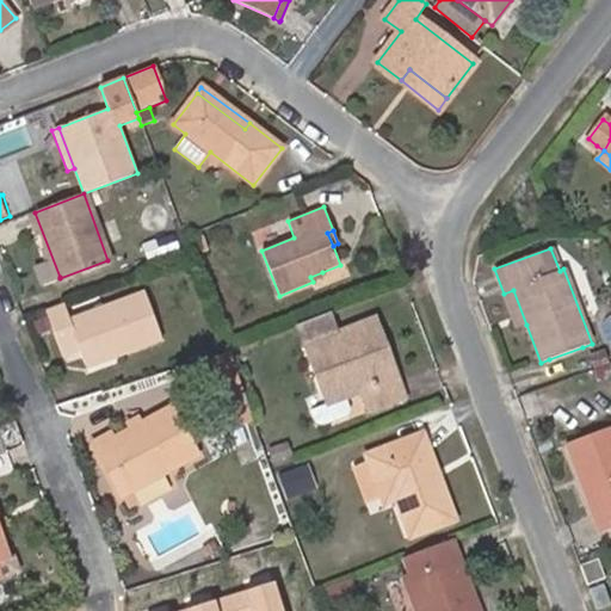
[(310,277),(313,282),(325,277),(322,272),(310,277)]
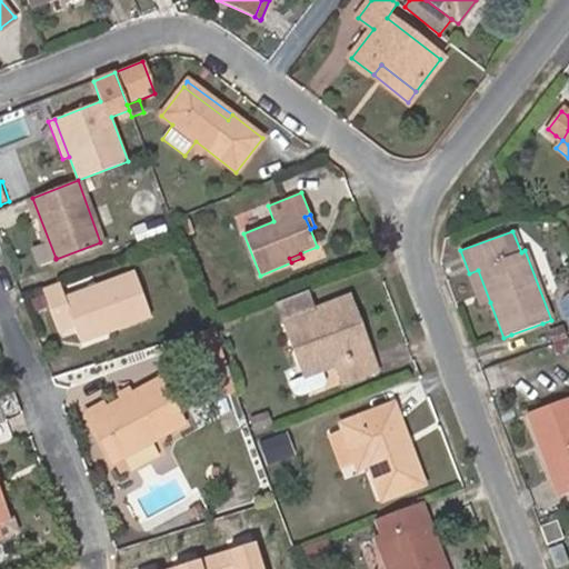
[(490,302),(478,270),(469,273),(481,306),(490,302)]
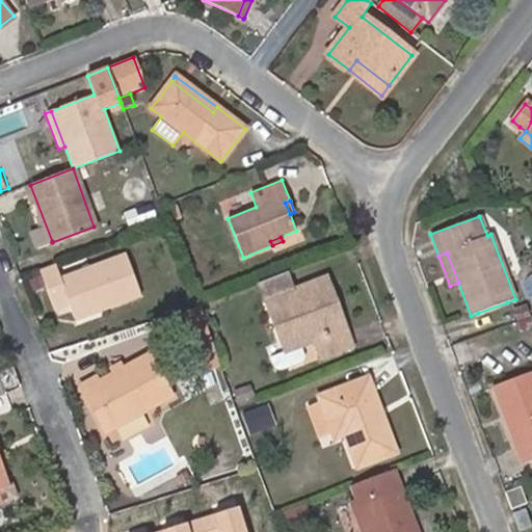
[(55,264),(38,269),(55,312),(70,308),(72,313),(102,301),(105,309),(140,295),(126,255),(124,256),(61,278),(55,264)]
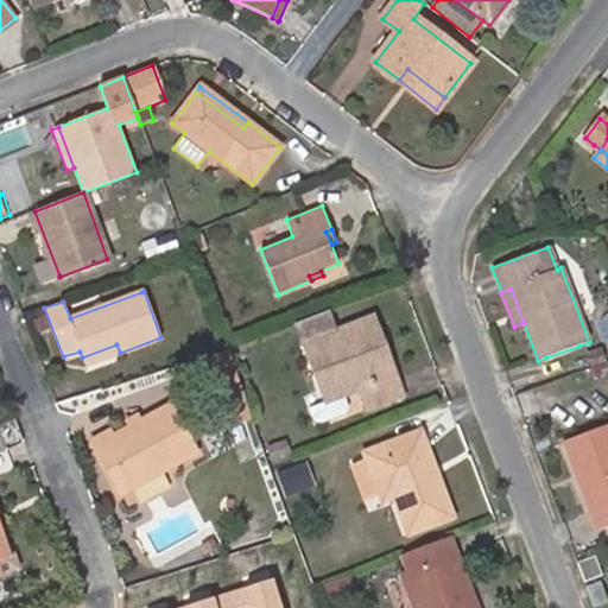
[(296,324),(302,341),(336,328),(329,311),(296,324)]
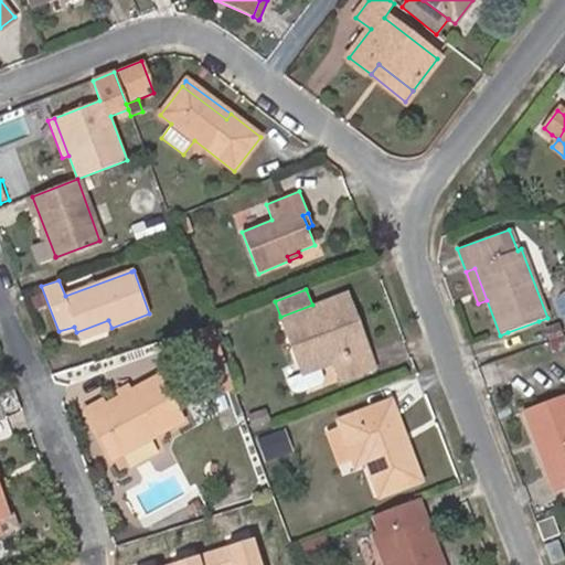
[(336,296),(347,327),(356,322),(345,292),(336,296)]
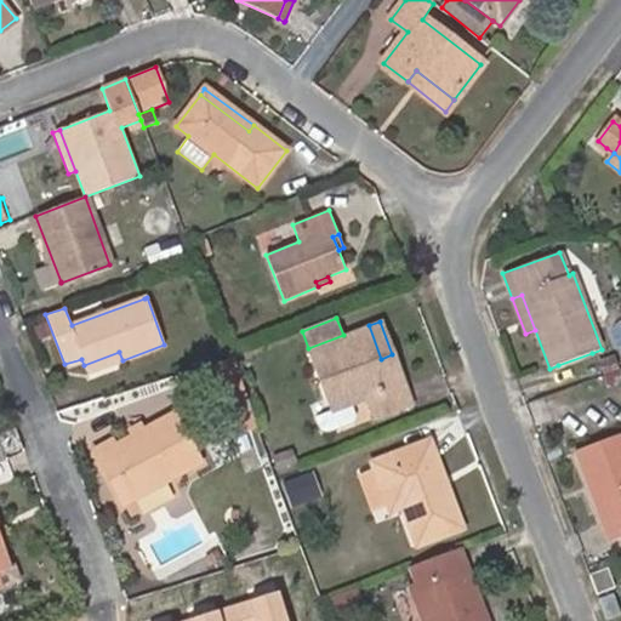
[(343,335),(308,348),(332,410),(315,417),(320,431),(326,433),(353,422),(357,417),(352,404),(366,398),(375,419),(411,404),(392,354),(381,359),(369,325),(343,335)]
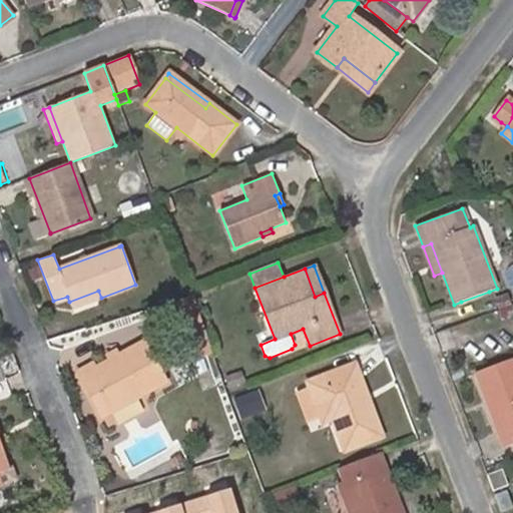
[(98,291),(69,302),(71,309),(101,298),(98,291)]
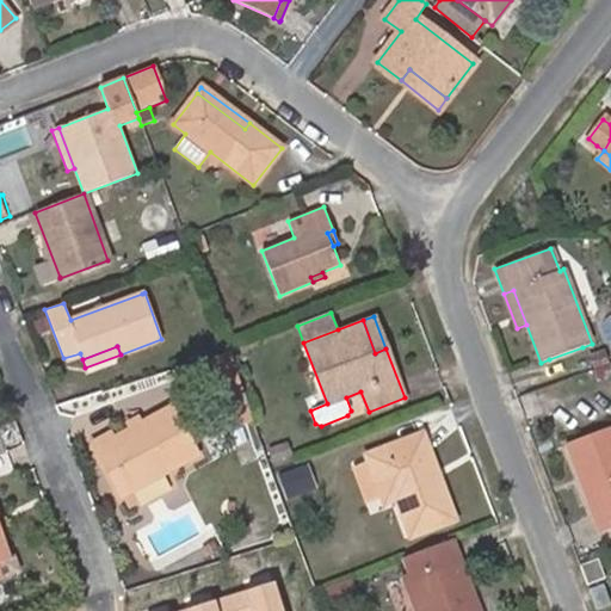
[(555,376),(588,363),(582,347),(549,359),(555,376)]
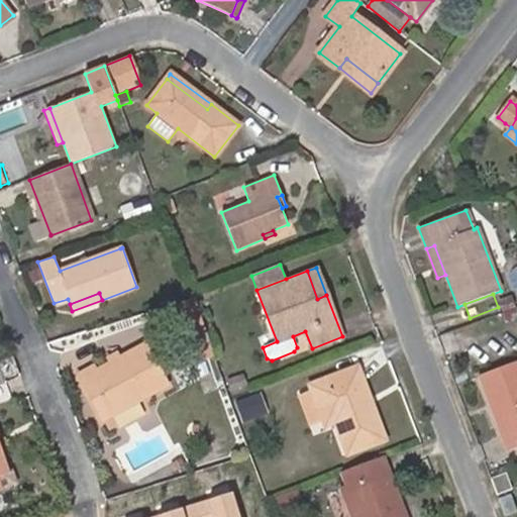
[(515,307),(511,297),(499,301),(502,311),(515,307)]
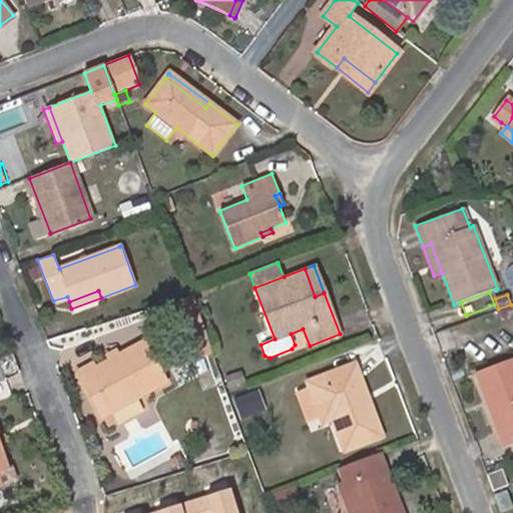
[(187,326),(179,300),(173,302),(182,328),(187,326)]
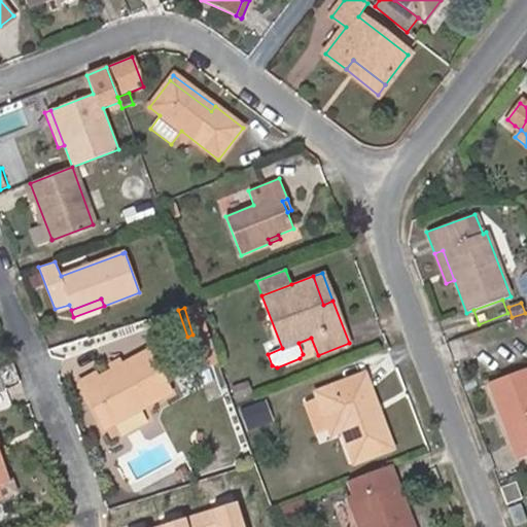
[(82,386),(105,428),(170,393),(147,351),(82,386)]
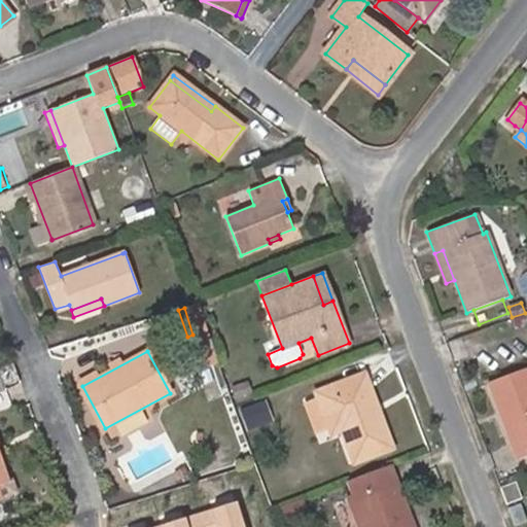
[(526,367),(488,383),(511,443),(514,442),(519,458),(526,454),(526,367)]
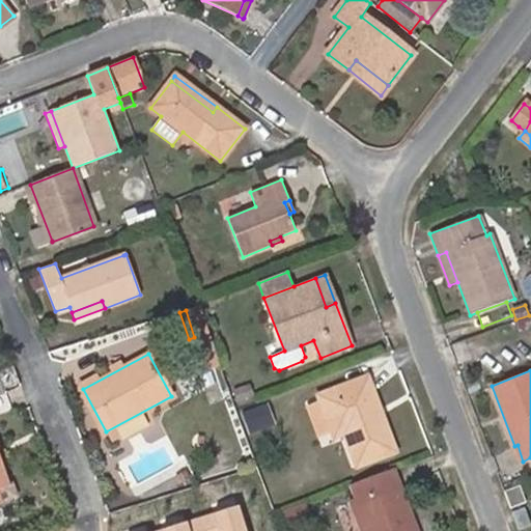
[(393,451),(366,380),(319,397),(322,402),(332,428),(335,436),(345,431),(357,465),(393,451)]
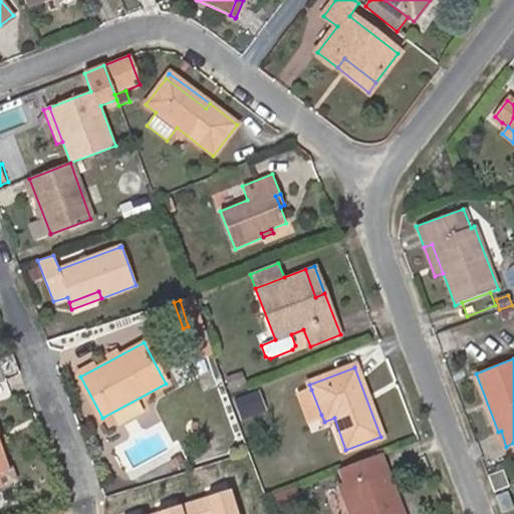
[(310,419),(321,415),(311,390),(300,394),(310,419)]
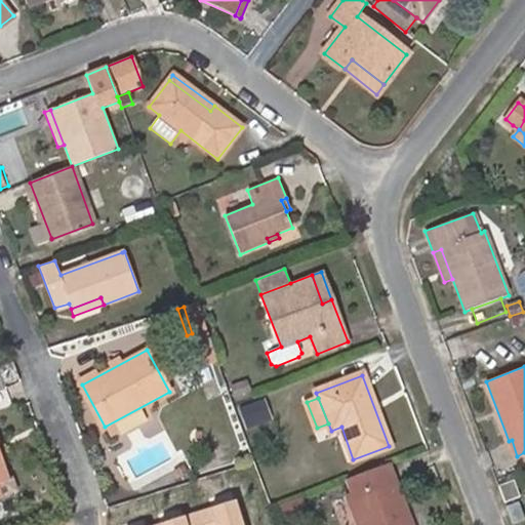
[(0,479),(2,484),(8,481),(0,458),(0,479)]
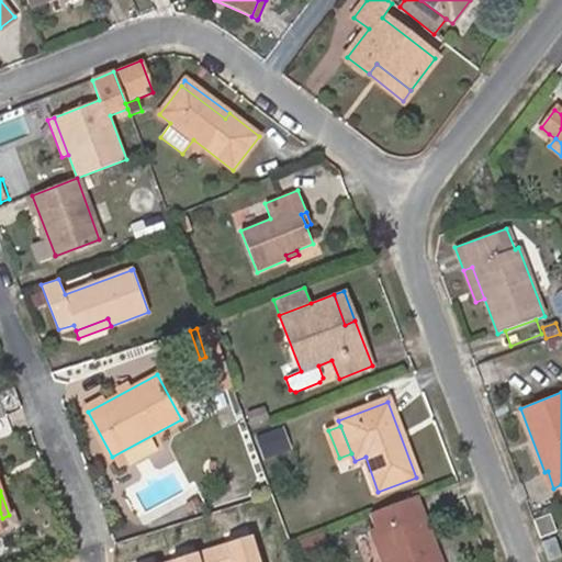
[(439,561),(415,496),(371,513),(377,527),(390,561),(439,561)]
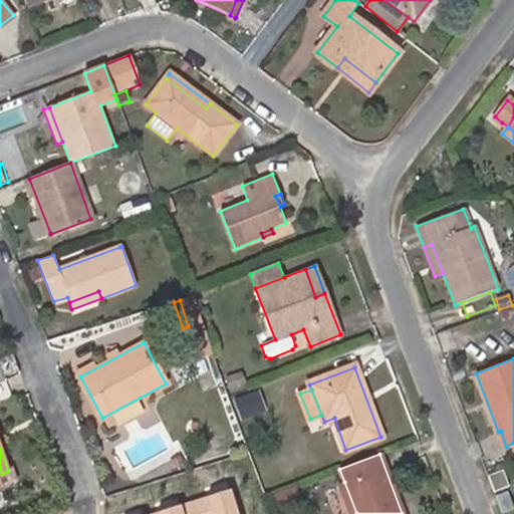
[(0,487),(22,479),(18,467),(8,471),(2,474),(0,469),(0,487)]
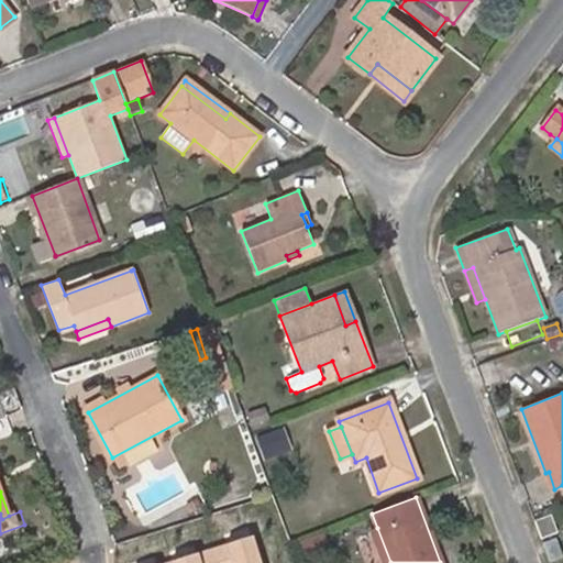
[(541,539),(556,532),(551,515),(534,521),(541,539)]
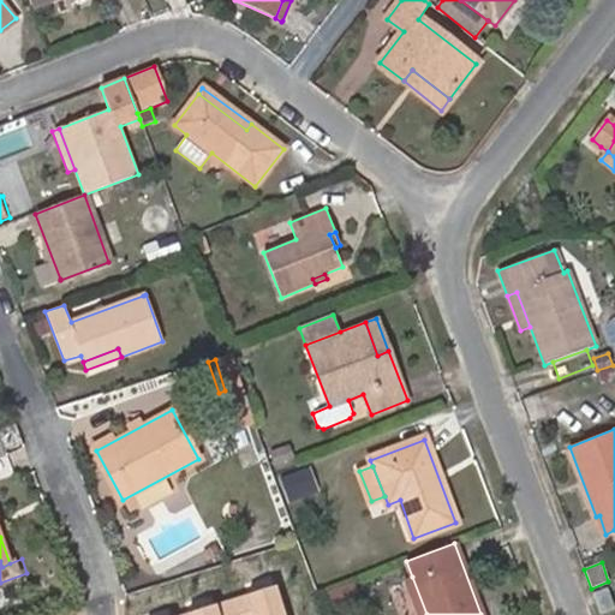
[(427,614),(412,577),(402,580),(416,614),(427,614)]
